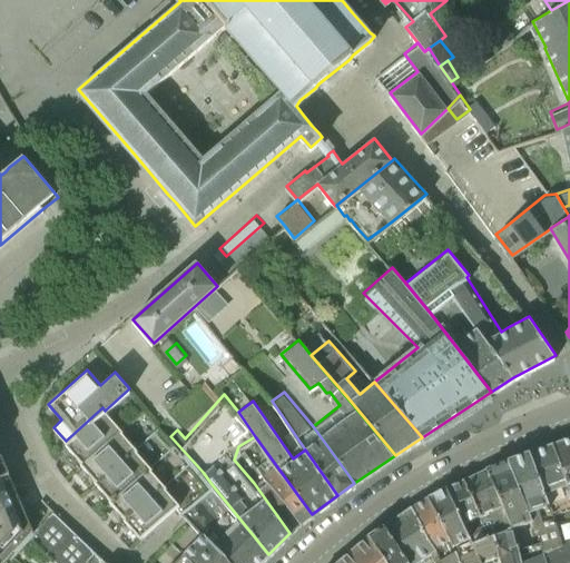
[(67,444),(81,461),(118,426),(105,411),(102,407),(66,441),(65,442),(67,444)]
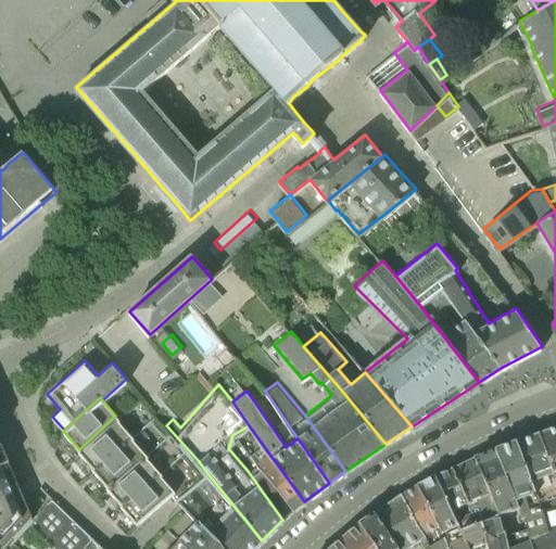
[(79,451),(92,467),(129,434),(117,421),(119,419),(115,416),(79,449),(77,450),(79,451)]
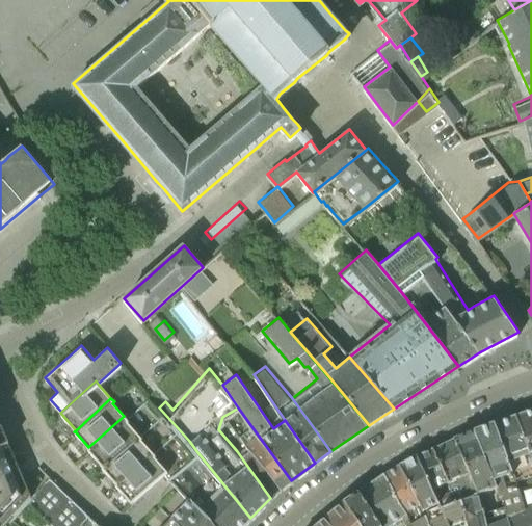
[(531,405),(516,413),(531,455),(531,405)]
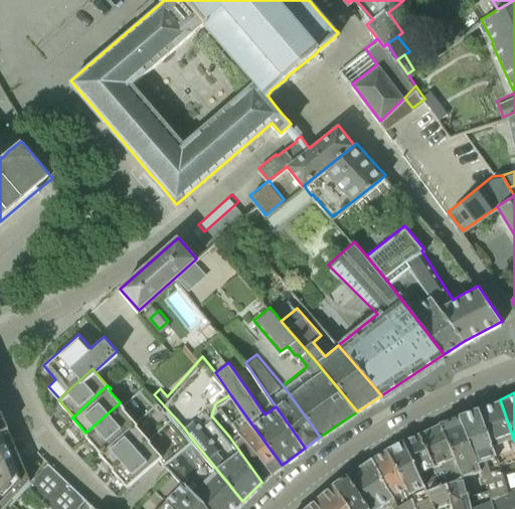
[(514,457),(514,441),(500,399),(478,406),(500,463),(514,457)]
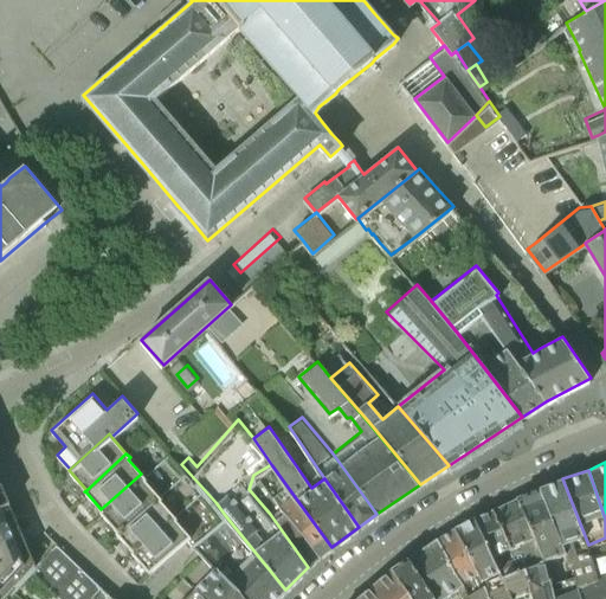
[(102,513),(116,529),(156,493),(144,480),(146,478),(141,474),(101,509),(100,510),(102,513)]
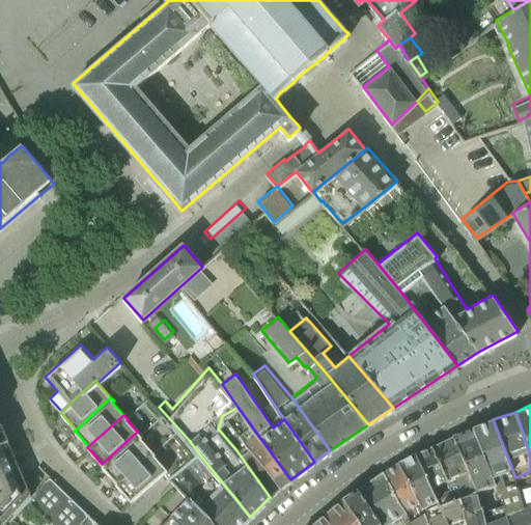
[(0,524),(5,524),(3,519),(12,516),(29,498),(31,494),(0,419),(0,524)]
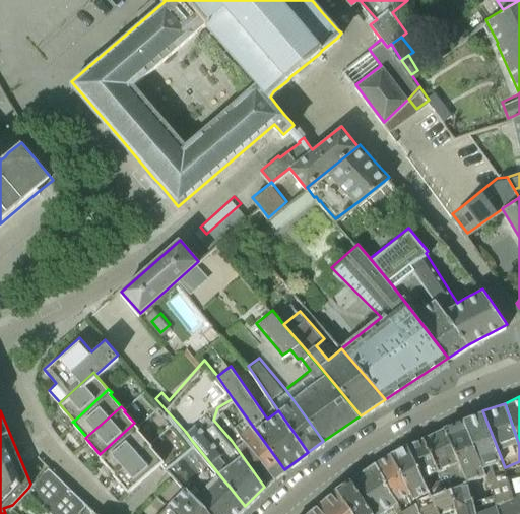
[(509,482),(505,467),(482,410),(463,419),(484,473),(488,482),(492,480),(493,492),(496,501),(513,494),(509,482)]
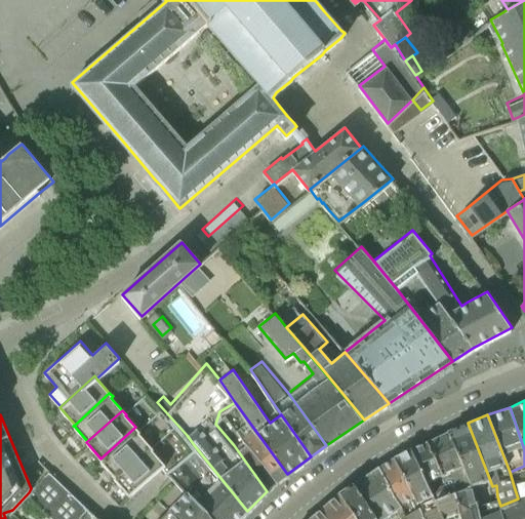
[(278,481),(287,474),(248,421),(238,428),(243,436),(278,481)]
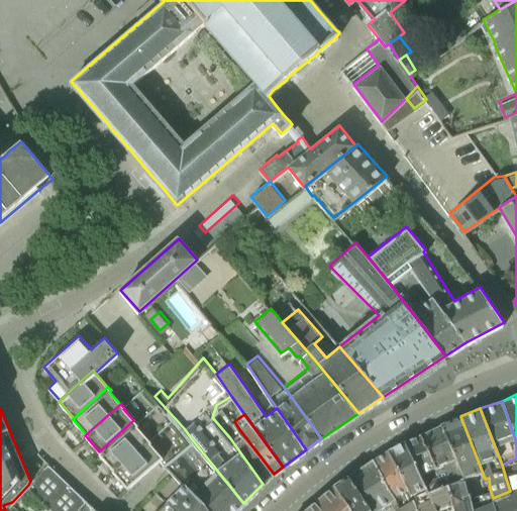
[(482,471),(460,416),(442,423),(456,457),(463,477),(466,476),(482,471)]
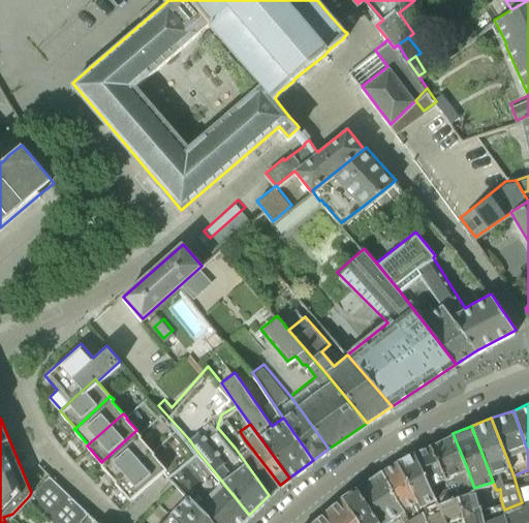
[(102,465),(115,480),(150,447),(139,435),(141,434),(136,430),(101,462),(100,463),(102,465)]
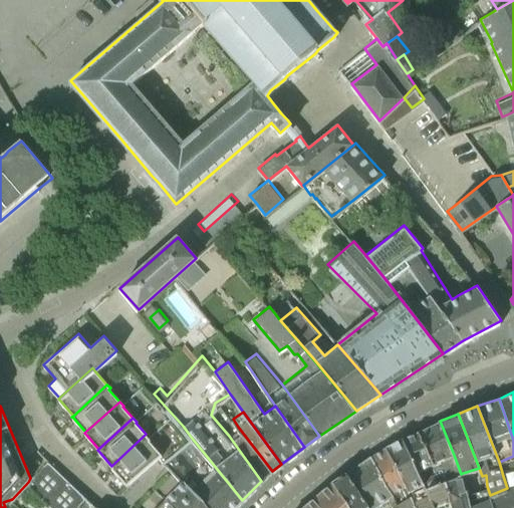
[(435,463),(441,461),(454,455),(440,421),(420,431),(435,462),(435,463)]
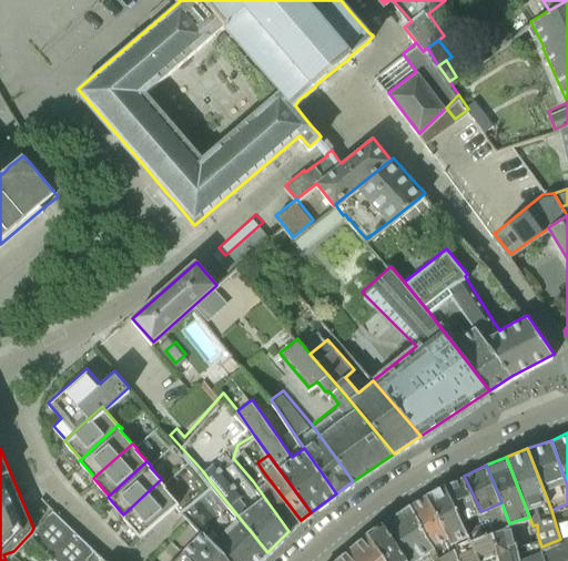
[(288,531),(301,520),(263,471),(253,481),(288,531)]
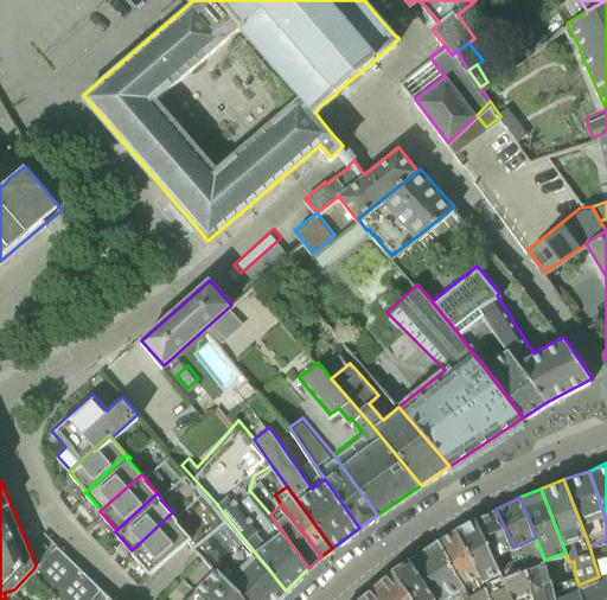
[(494,554),(513,546),(496,509),(477,517),(494,554)]
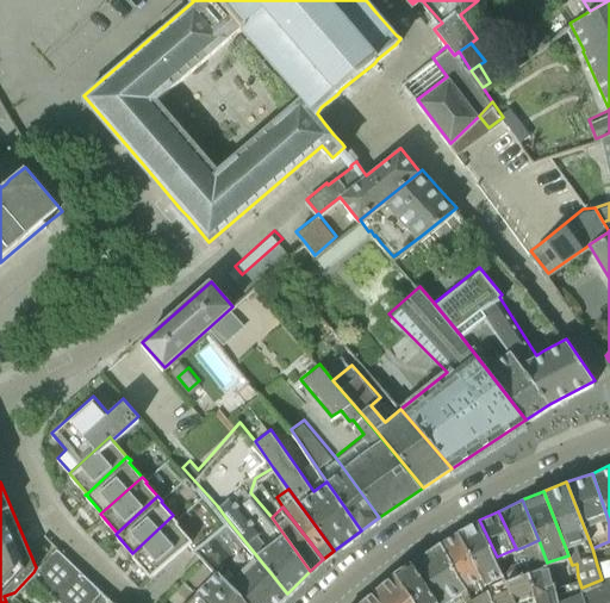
[(131,554),(134,557),(149,574),(190,536),(176,522),(178,521),(173,515),(132,553),(131,554)]
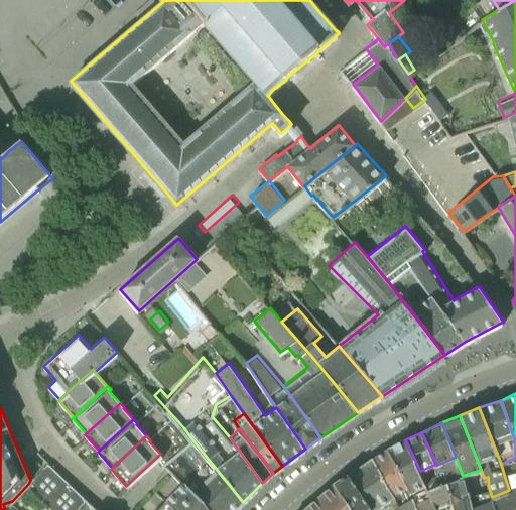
[(208,509),(234,509),(243,502),(191,438),(163,461),(161,463),(163,466),(165,464),(183,483),(184,482),(208,509)]
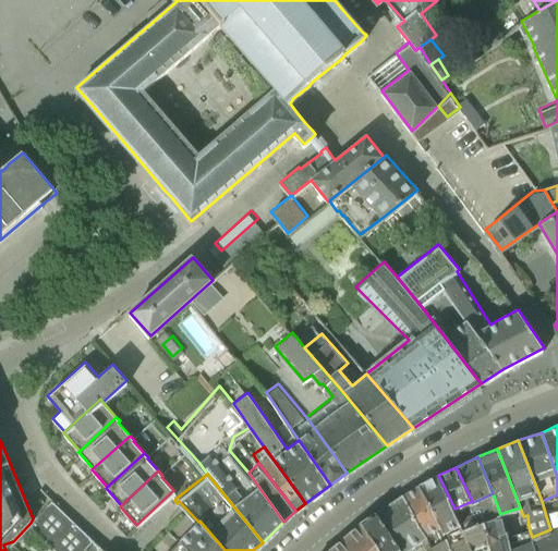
[(458,517),(455,509),(438,475),(421,484),(441,526),(445,533),(461,524),(458,517)]
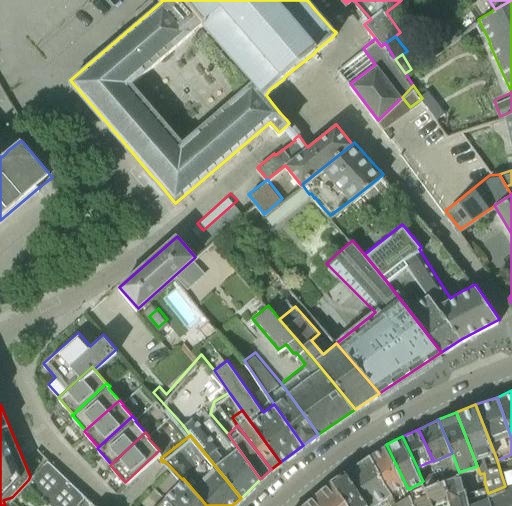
[(391,491),(405,483),(386,444),(370,454),(391,491)]
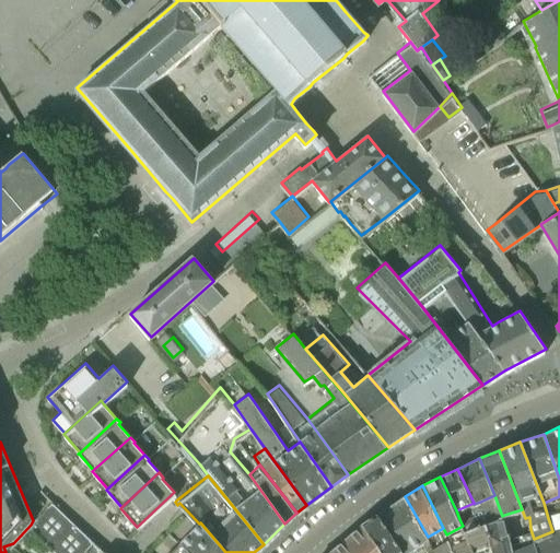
[(405,552),(423,542),(428,537),(405,496),(377,515),(399,552),(405,552)]
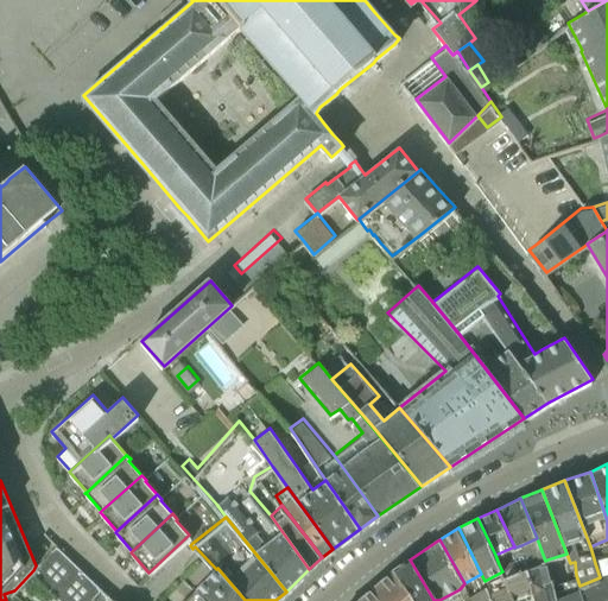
[(115,600),(88,574),(58,545),(59,544),(57,542),(36,565),(33,570),(61,596),(65,600),(115,600)]
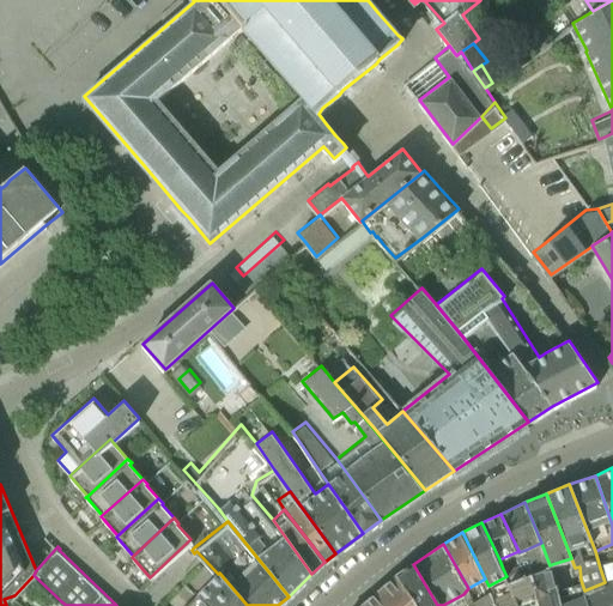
[(521,561),(503,569),(507,576),(510,585),(492,593),(498,605),(516,605),(519,605),(538,597),(528,575),(521,561)]
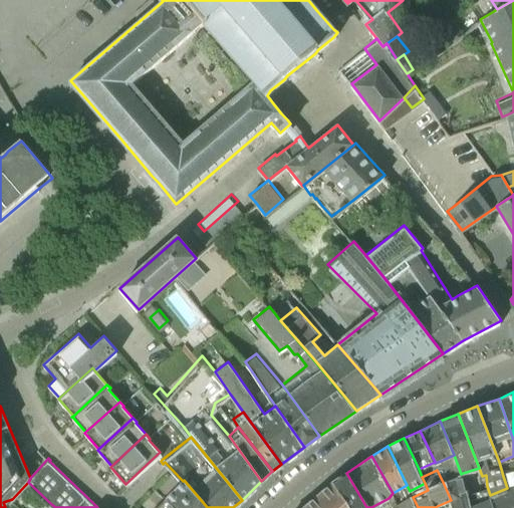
[(494,507),(513,507),(513,472),(503,476),(507,488),(490,495),(494,507)]
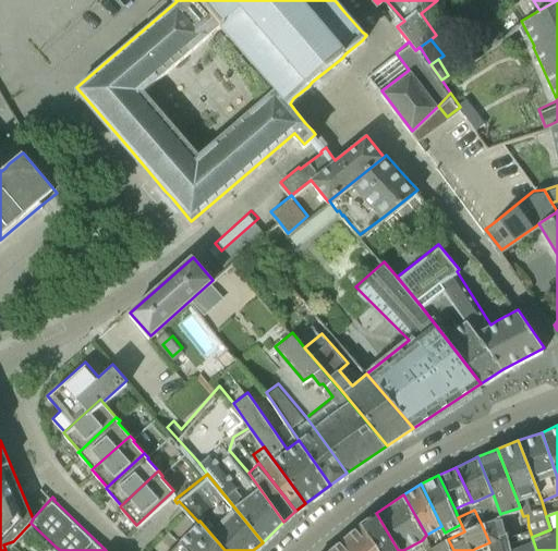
[(398,550),(376,513),(362,522),(378,550),(398,550)]
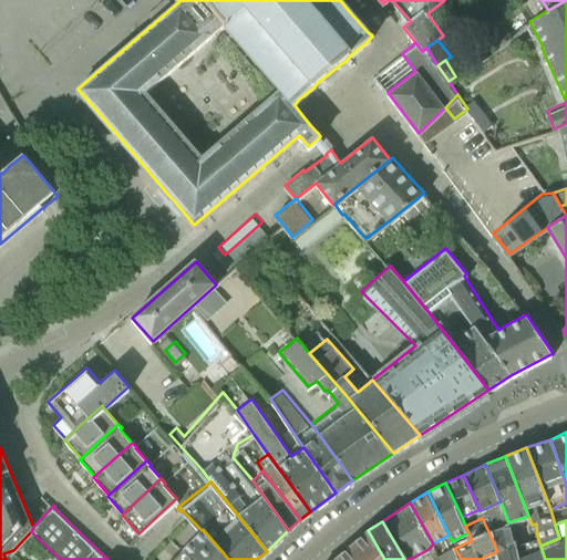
[(537,536),(516,542),(511,521),(508,522),(488,531),(497,551),(498,559),(545,559),(540,546),(537,536)]
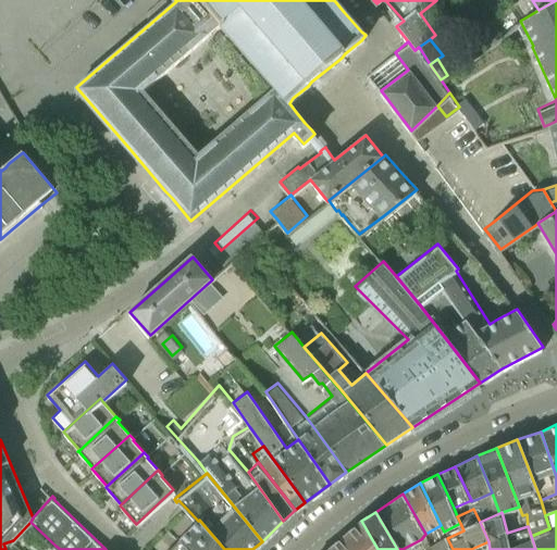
[(189,549),(224,549),(199,520),(198,521),(190,528),(180,539),(189,549)]
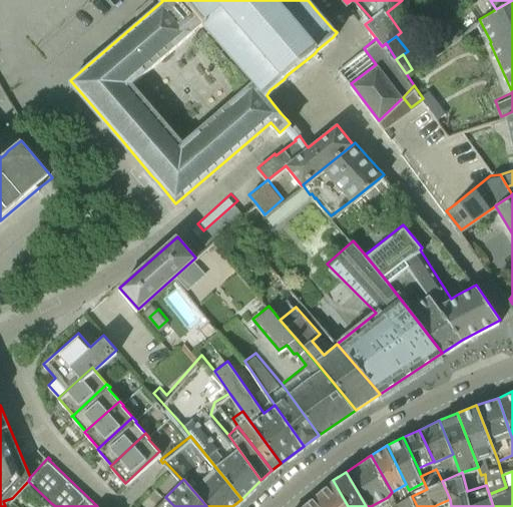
[(348,506),(333,480),(303,506),(348,506)]
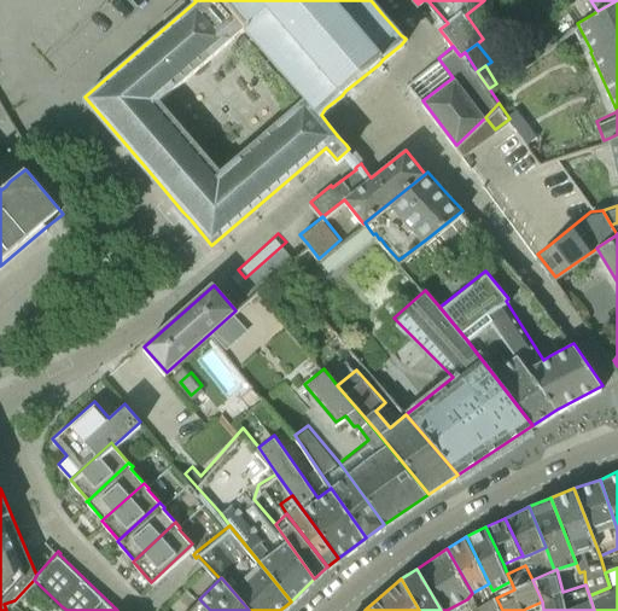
[(210,610),(199,599),(186,610),(210,610)]
